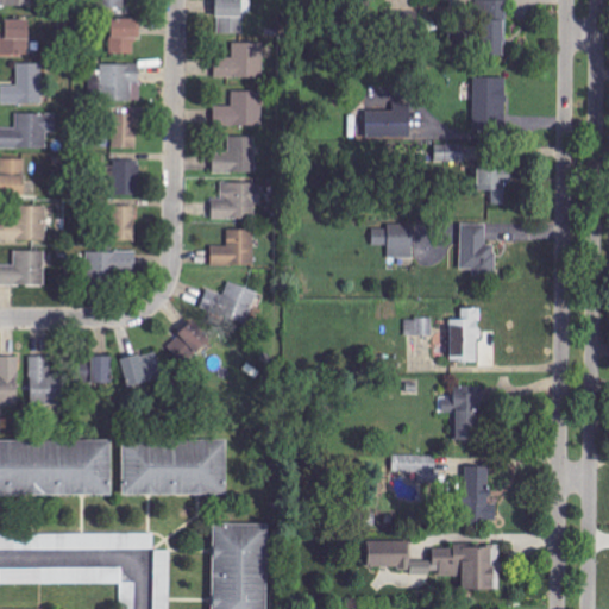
[(102,0),(104,10),(125,10),(125,0),(102,0)]
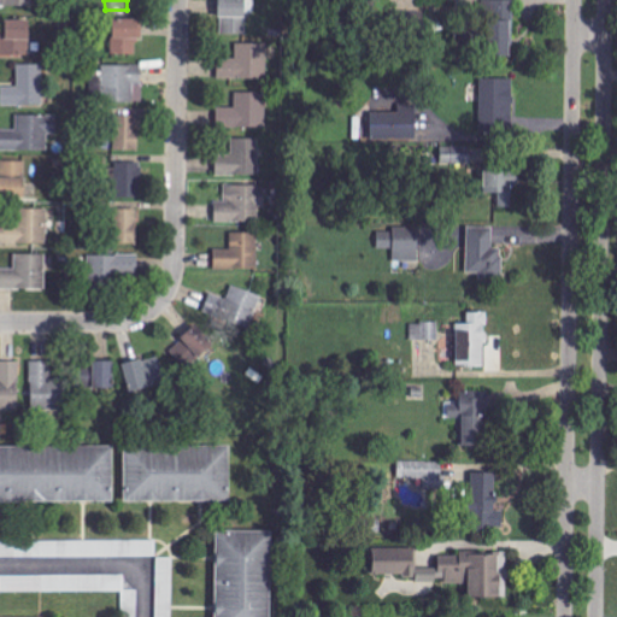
[(247,35),(247,15),(256,13),(254,0),(219,0),(221,35),(247,35)]
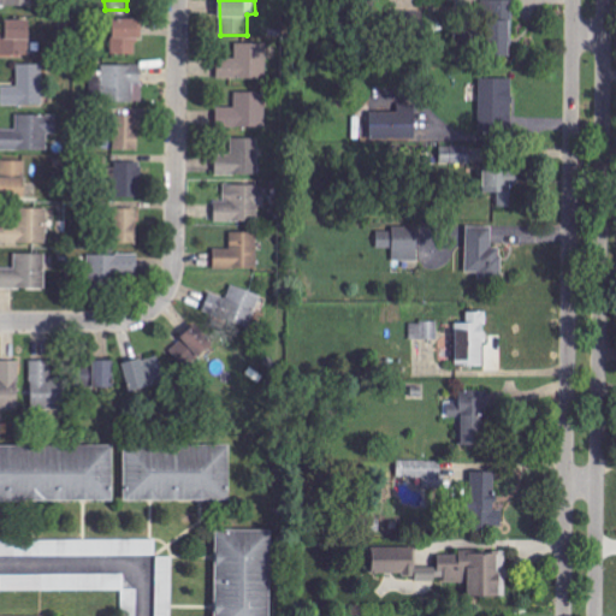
[(513,58),(511,0),(502,0),(490,0),(490,58),(513,58)]
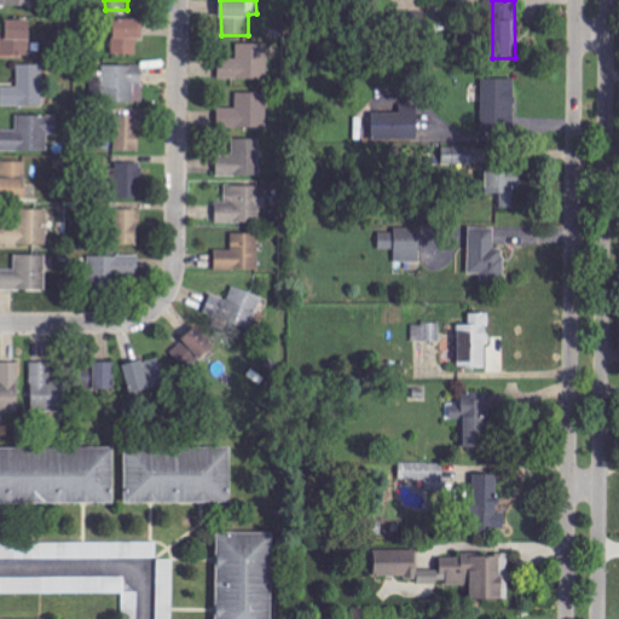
[(143,21),(114,21),(114,56),(138,56),(138,40),(143,40),(143,21)]
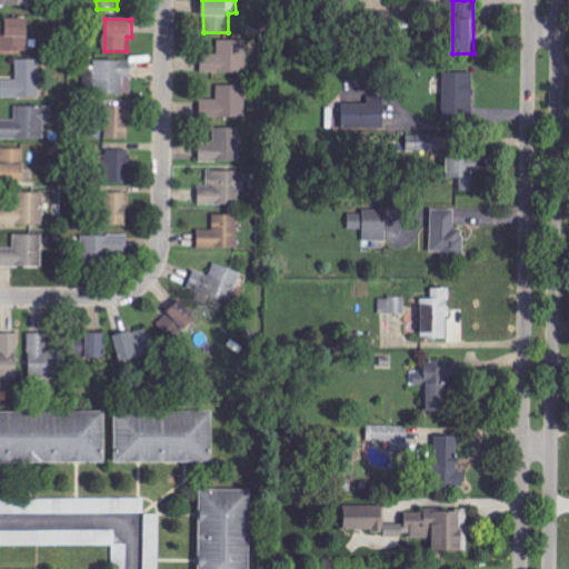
[(0,27),(1,52),(29,52),(28,20),(0,20),(0,27)]
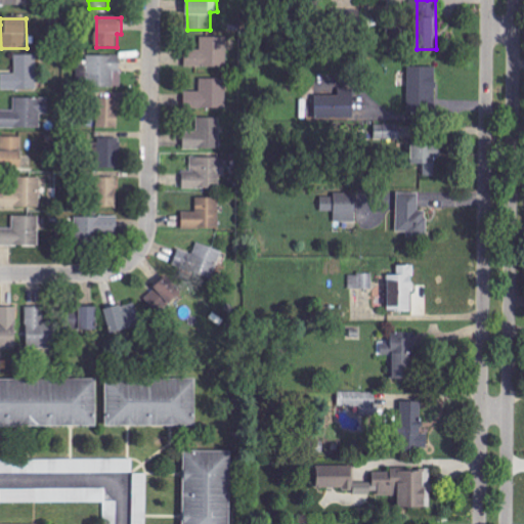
[(227,69),(227,38),(201,37),(201,50),(187,50),(187,68),(227,69)]
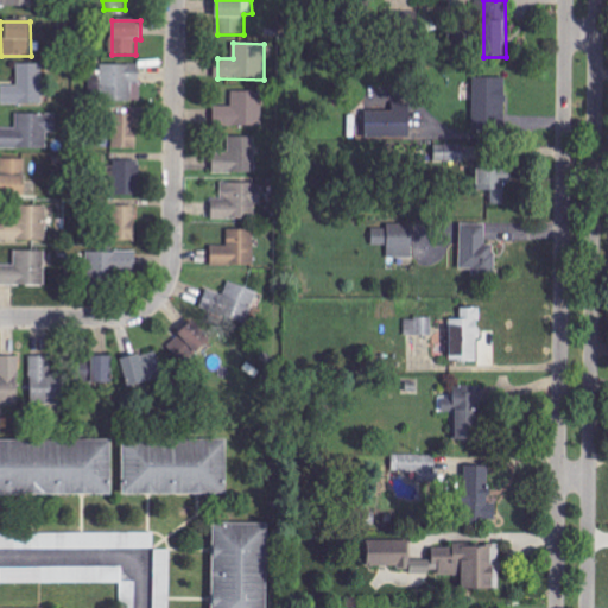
[(2,105),(44,105),(43,64),(18,64),(18,86),(1,86),(2,105)]
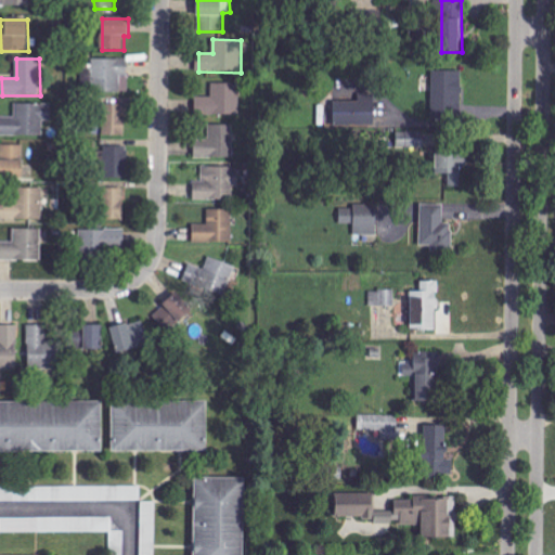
[(93,60),(93,93),(128,92),(128,60),(93,60)]
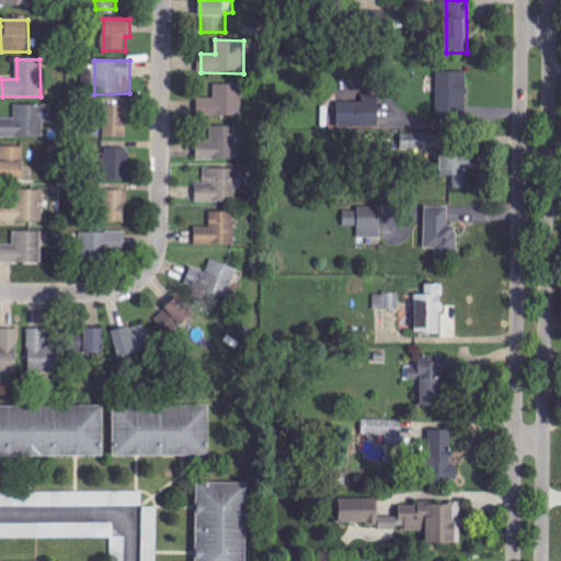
[(437,72),(437,123),(465,123),(466,72),(437,72)]
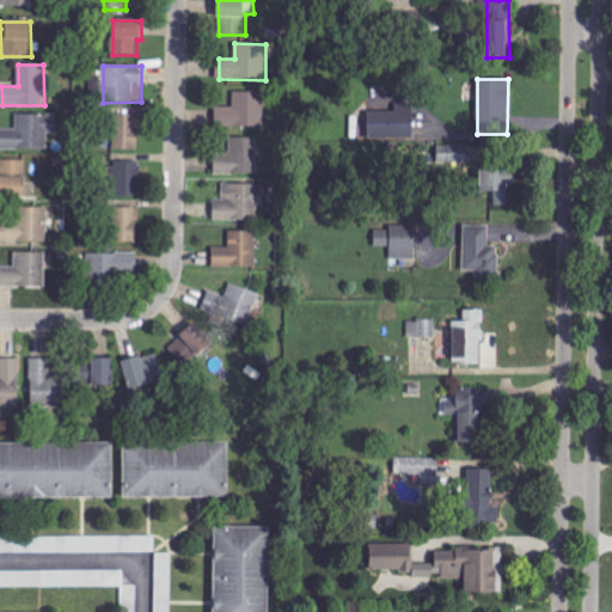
[(265,93),(234,92),(234,108),(219,108),(219,127),(264,128),(265,93)]
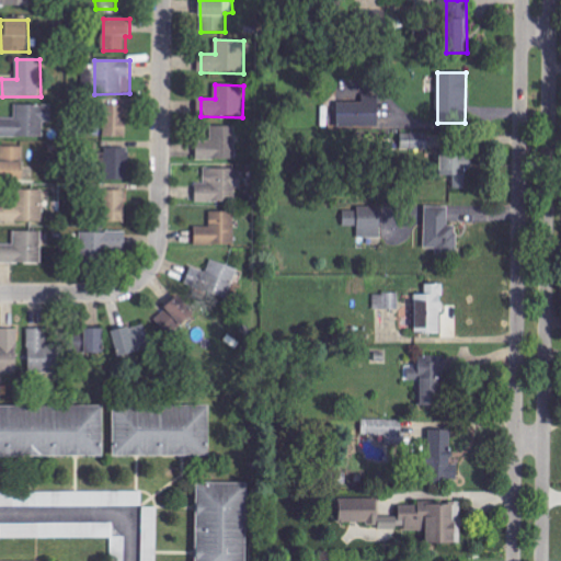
[(379,128),(380,96),(364,96),(364,103),(339,103),(338,128),(379,128)]
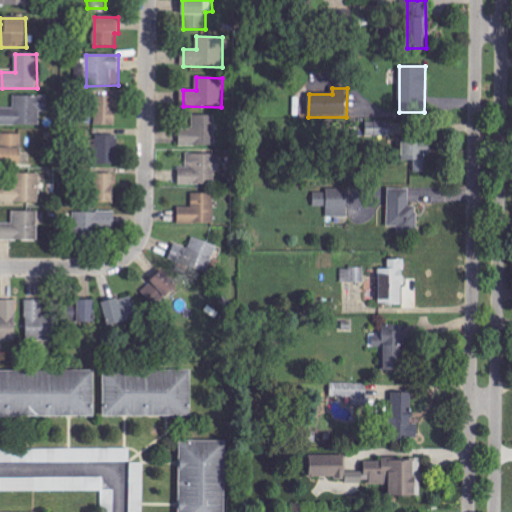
[(0,125),(40,126),(41,112),(47,112),(48,96),(14,96),(14,108),(0,107),(0,125)]
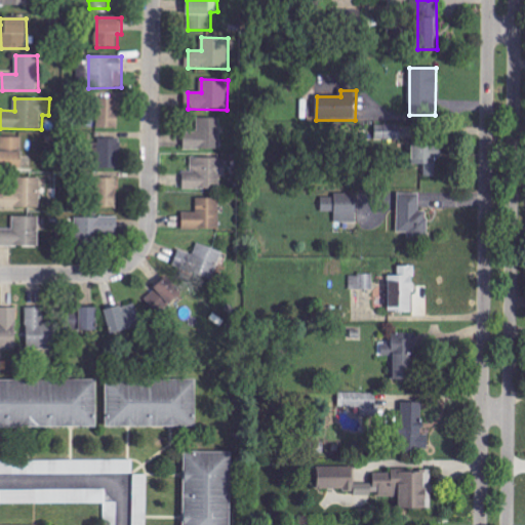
[(97,129),(119,129),(119,99),(97,99),(97,129)]
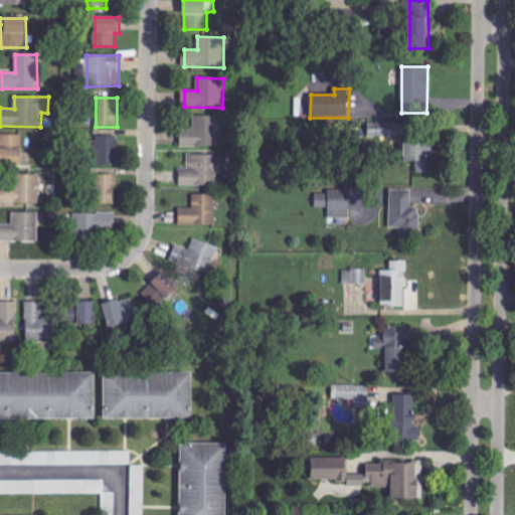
[(181,148),(216,148),(216,117),(194,116),(194,131),(181,131),(181,148)]
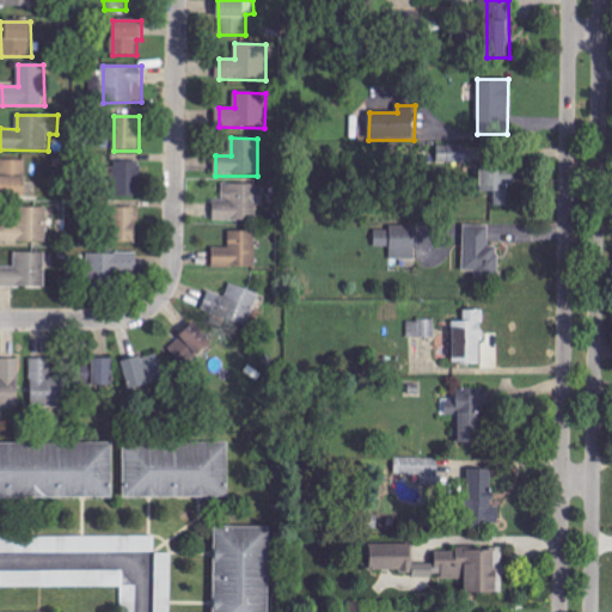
[(439,147),(439,164),(467,163),(467,146),(439,147)]
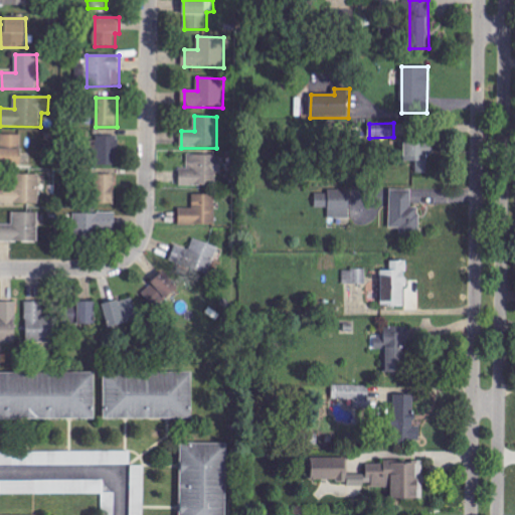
[(0,166),(21,167),(22,135),(0,134),(0,166)]
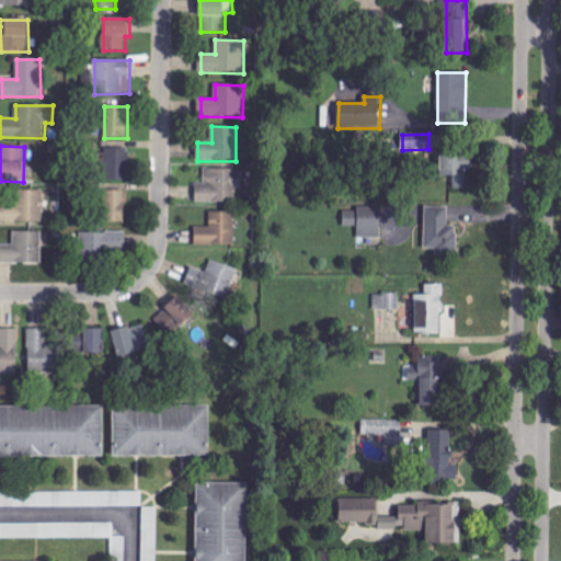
[(128,181),(128,149),(106,148),(105,180),(128,181)]
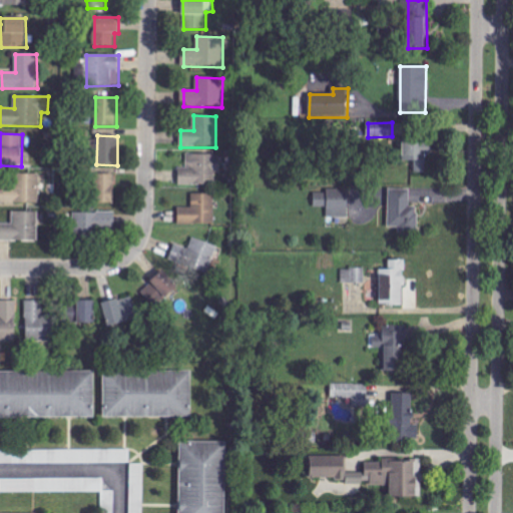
[(427,173),(427,155),(433,155),(433,141),(404,142),(404,162),(416,162),(416,173),(427,173)]
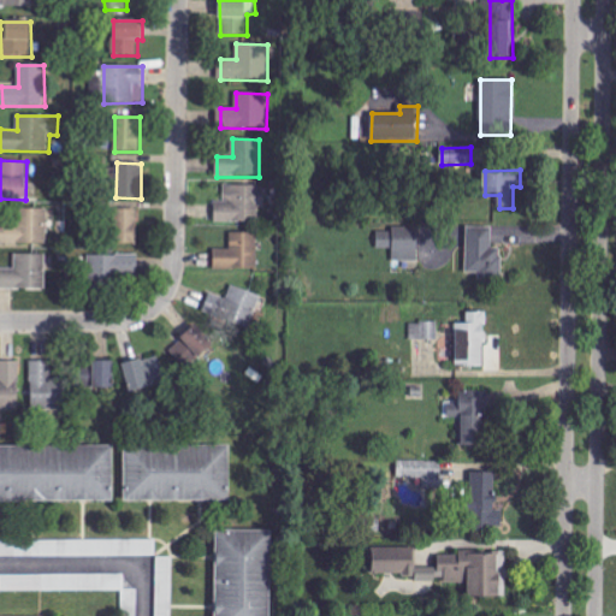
[(215,223),(259,223),(259,207),(266,207),(266,187),(225,185),(225,201),(215,201),(215,223)]
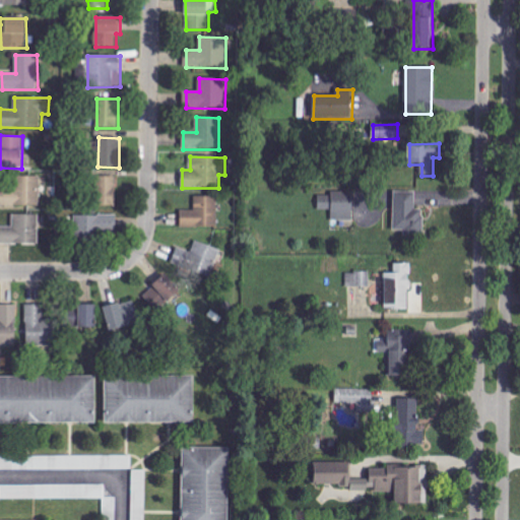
[(40,177),(13,178),(13,188),(0,188),(0,207),(41,206),(40,177)]
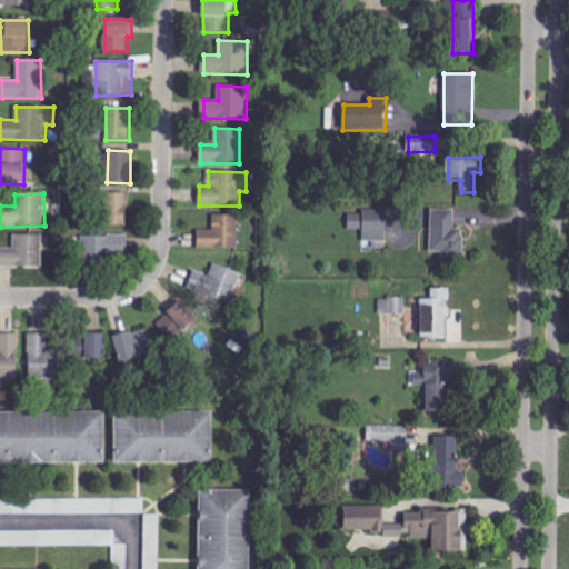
[(107,193),(106,225),(127,226),(128,195),(107,193)]
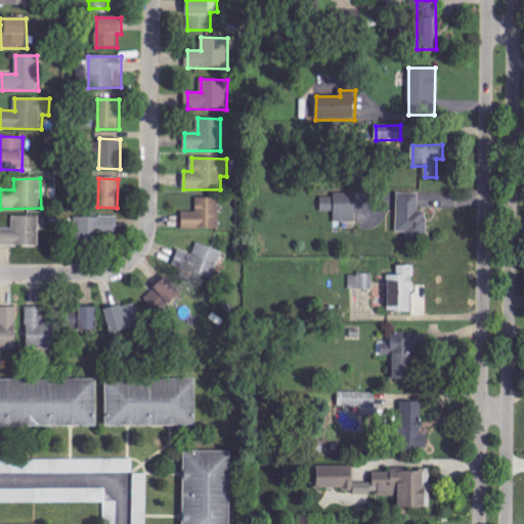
[(321,198),(321,212),(335,212),(335,223),(356,222),(356,193),(334,193),(334,198),(321,198)]
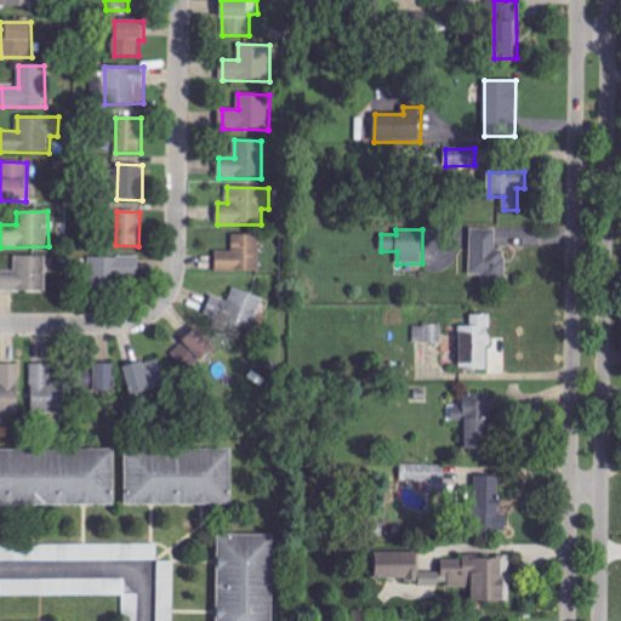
[(471,275),(484,275),(484,283),(507,283),(508,250),(497,250),(497,229),(472,229),(471,275)]
